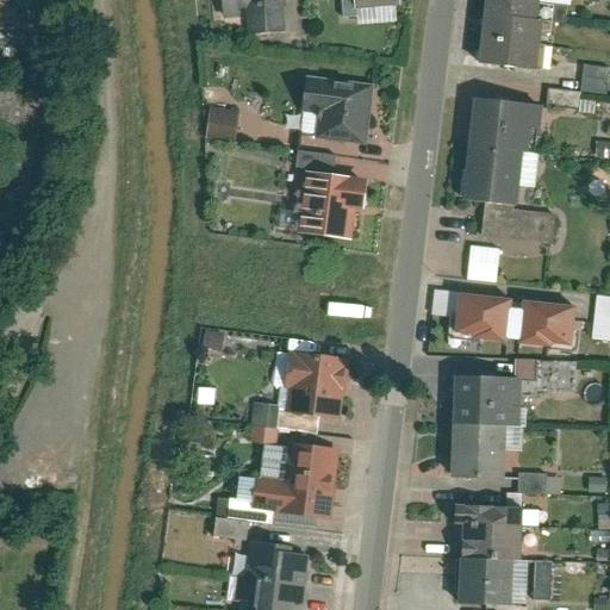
[(248,0),(251,32),(291,29),(287,0),(248,0)]
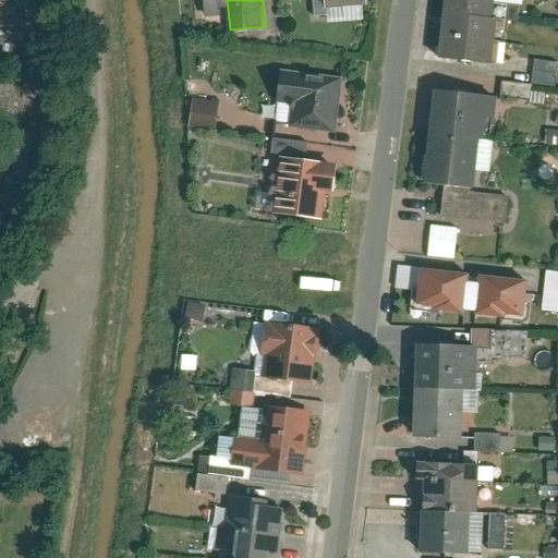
[(365,0),(322,0),(323,11),(366,9),(365,0)]
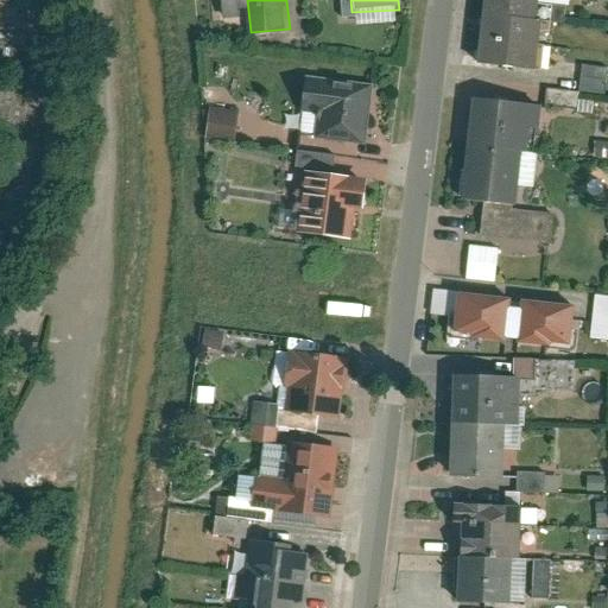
[(539,0),(483,0),(477,73),(532,77),(539,0)]
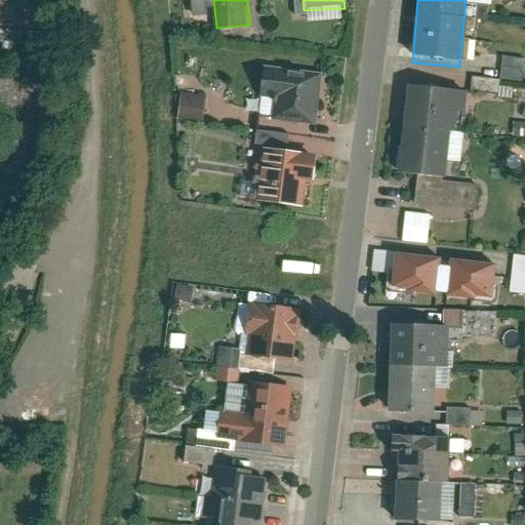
[(523,82),(524,59),(524,57),(502,56),(500,80),(523,82)]
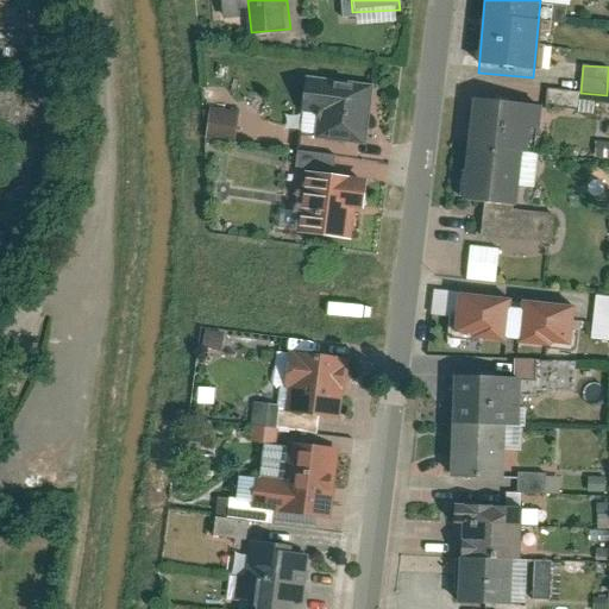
[(380,77),(302,71),(299,111),(324,113),(321,142),(375,146),(380,77)]
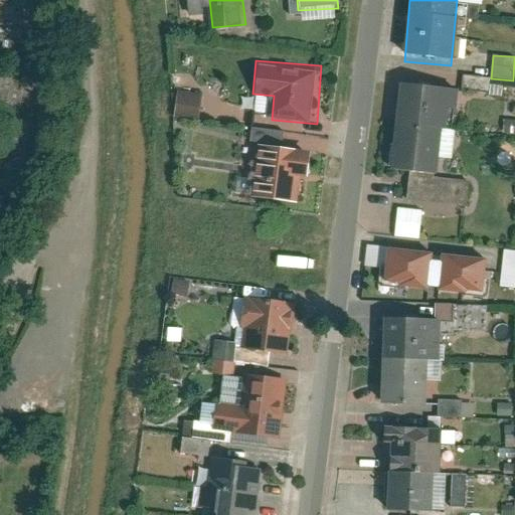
[(489,89),(489,78),(464,77),(463,88),(489,89)]
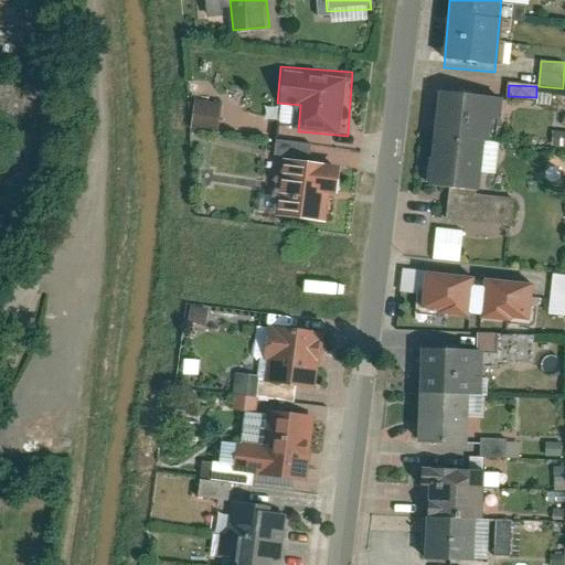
[(223,128),(227,100),(200,96),(195,125),(223,128)]
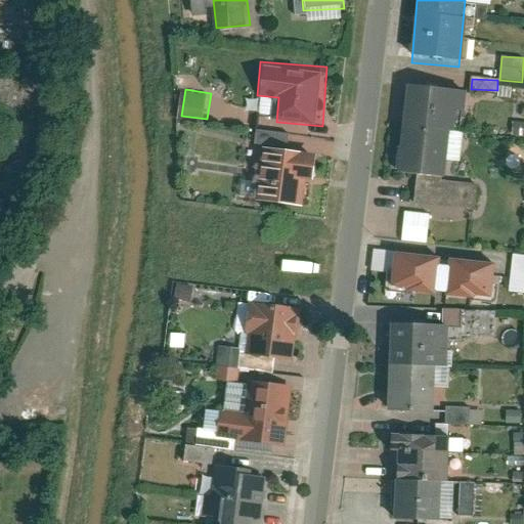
[(459,94),(408,89),(400,178),(450,182),(459,94)]
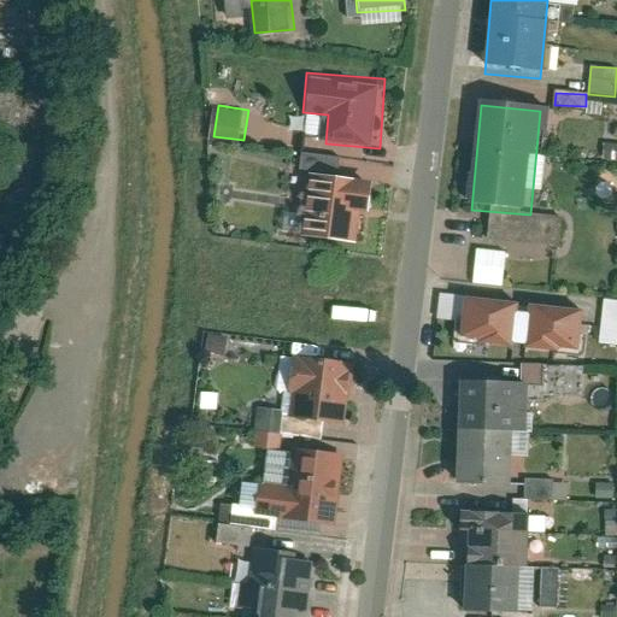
[(369,184),(312,180),(307,238),(354,242),(358,210),(366,210),(369,184)]
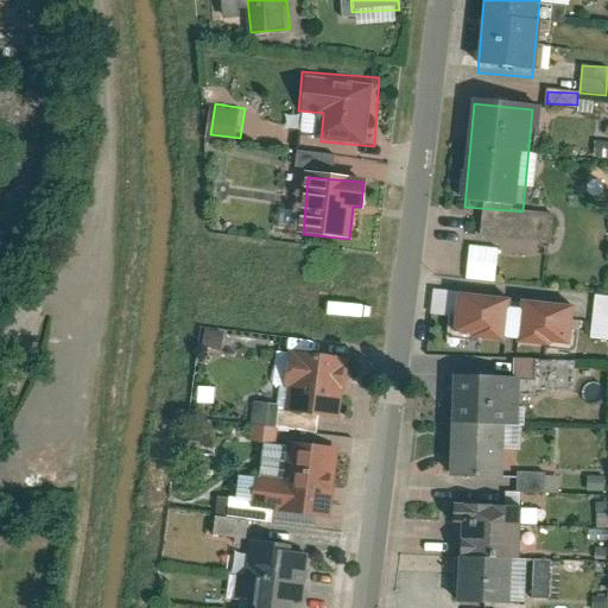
[(469,246),(466,280),(495,284),(500,248),(469,246)]
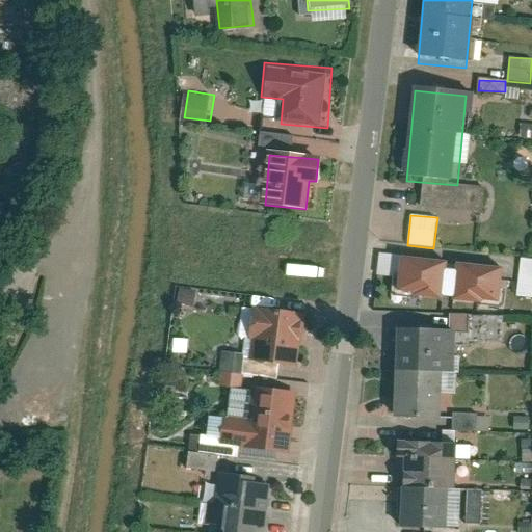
[(441,298),(445,258),(401,254),(397,293),(441,298)]
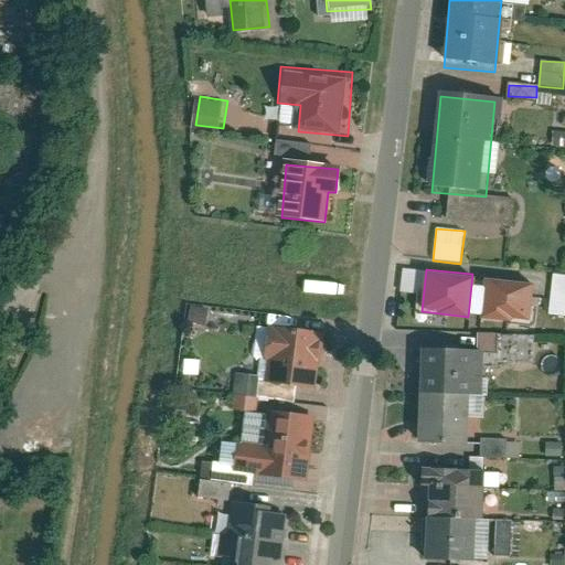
[(548,316),(564,316),(564,275),(552,275),(548,316)]
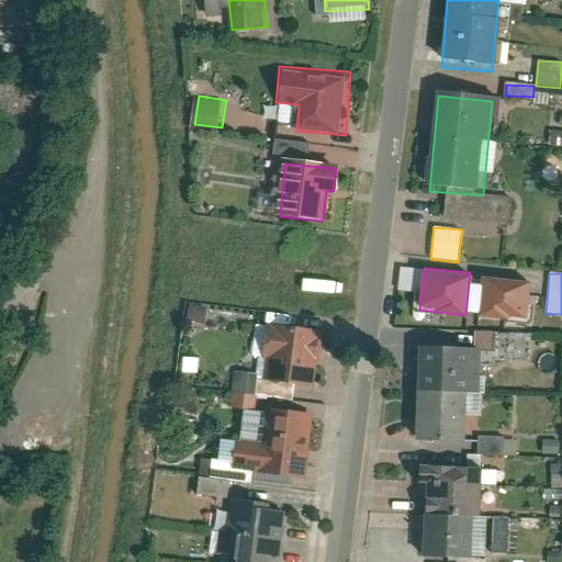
[(483,276),(480,316),(527,321),(530,280),(483,276)]
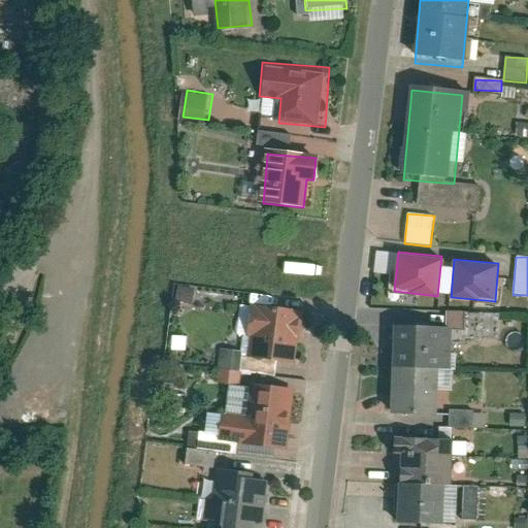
[(301,315),(251,309),(244,366),(296,371),(301,315)]
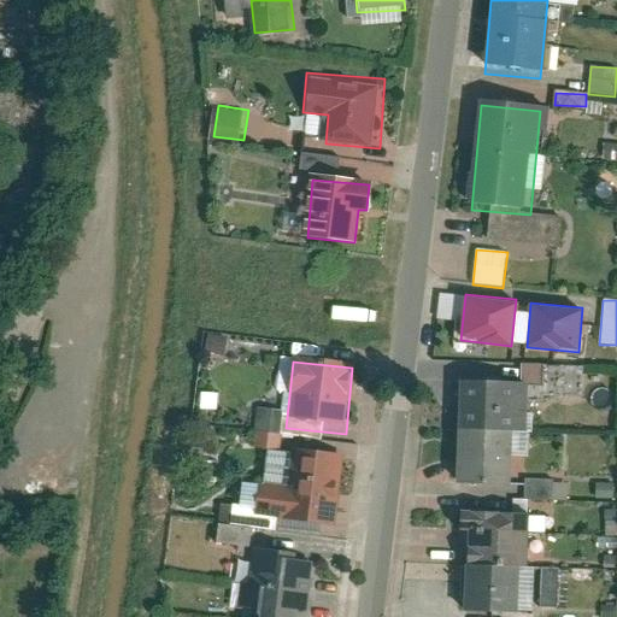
[(538,429),(539,378),(464,376),(463,428),(526,428),(538,429)]
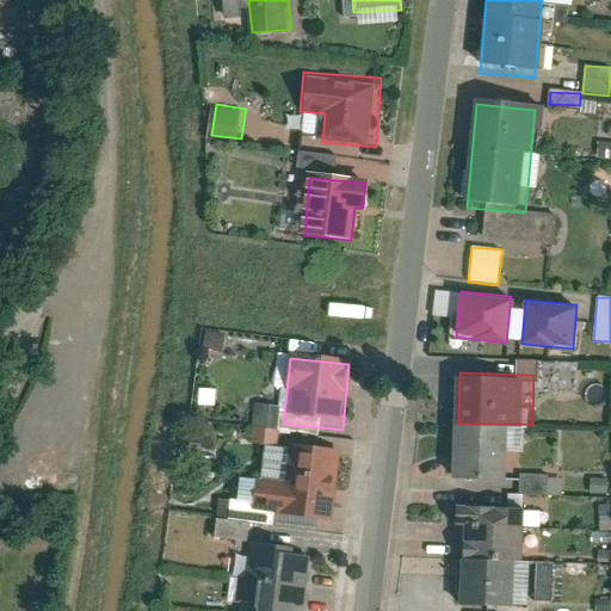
[(251,443),(273,445),(277,407),(254,406),(251,443)]
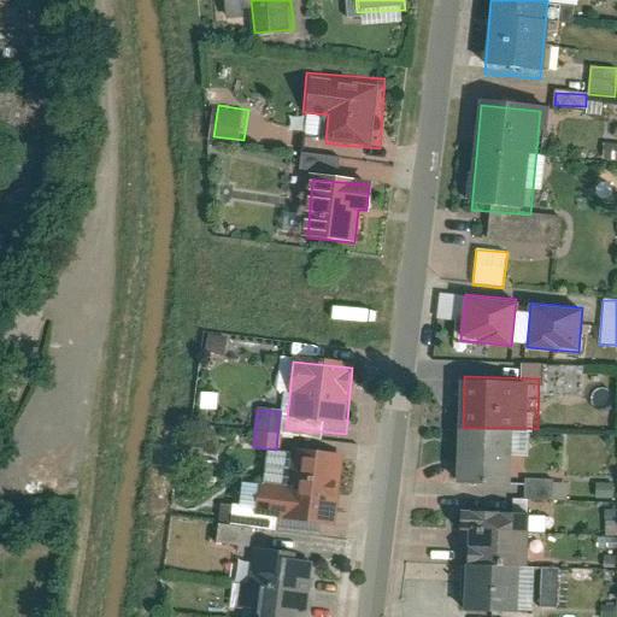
[(526,428),(463,428),(463,481),(526,481),(526,428)]
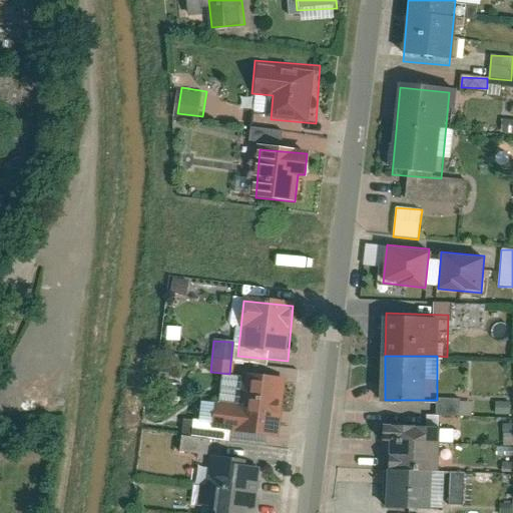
[(278,442),(284,380),(244,376),(240,412),(237,438),(278,442)]
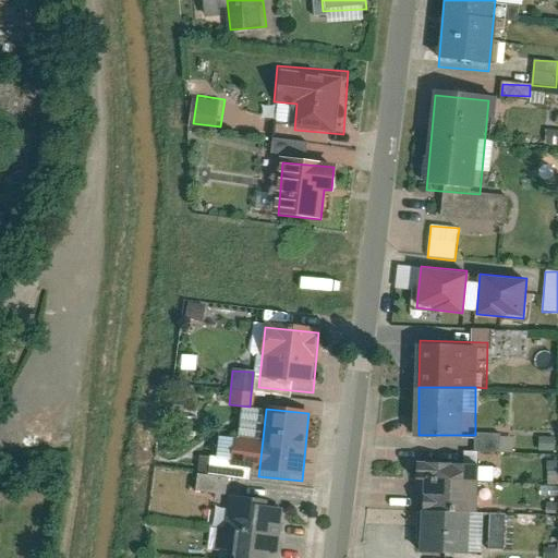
[(229,473),(258,476),(262,448),(232,445),(229,473)]
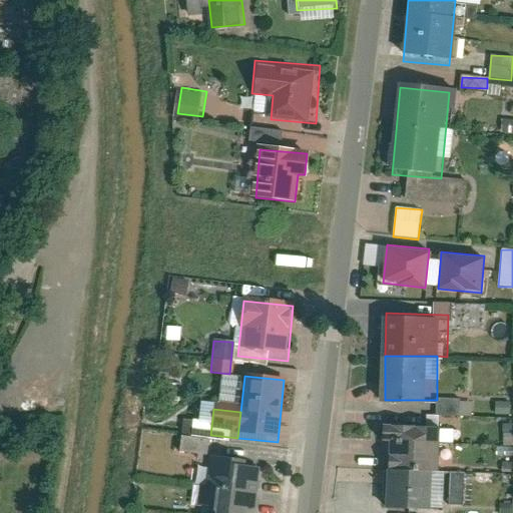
[(442,426),(383,422),(381,444),(385,445),(384,457),(392,457),(392,468),(439,471),(442,426)]
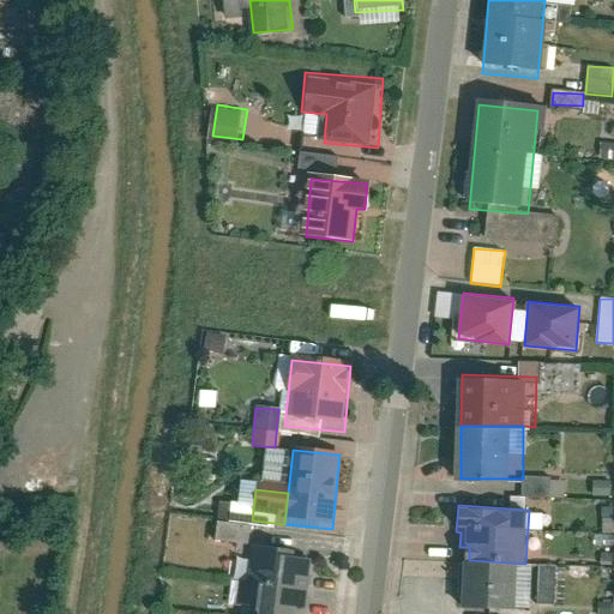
[(214,541),(244,545),(246,525),(216,523),(214,541)]
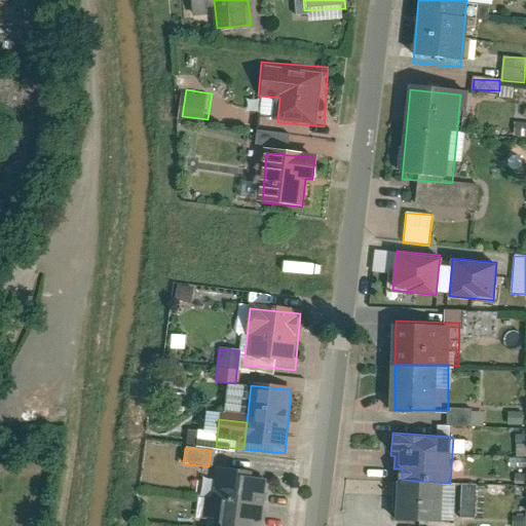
[(267,473),(215,466),(208,525),(256,525),(256,523),(262,523),(267,473)]
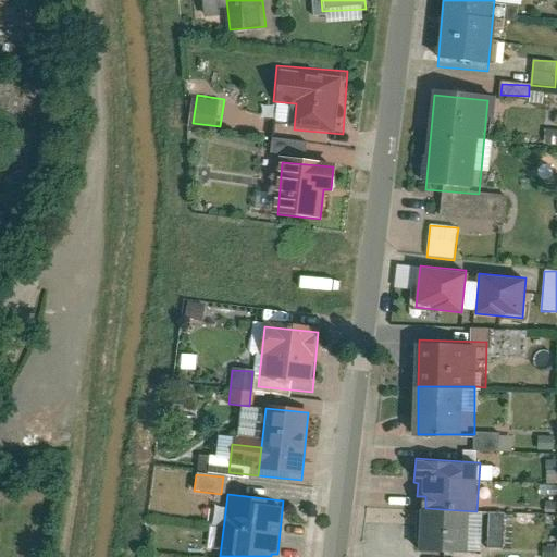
[(473,556),(477,511),(425,508),(422,555),(449,556),(473,556)]
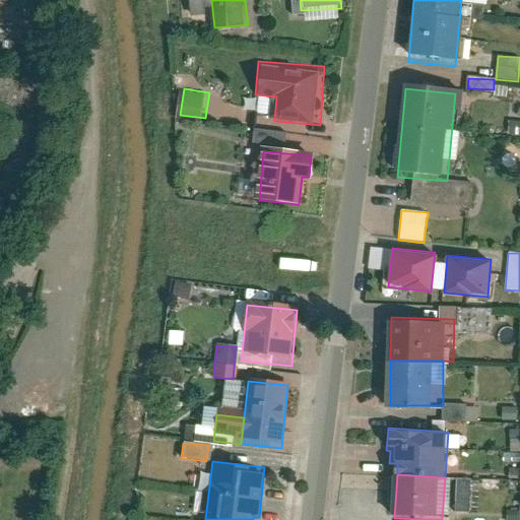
[(468,512),(469,479),(455,479),(454,512),(468,512)]
